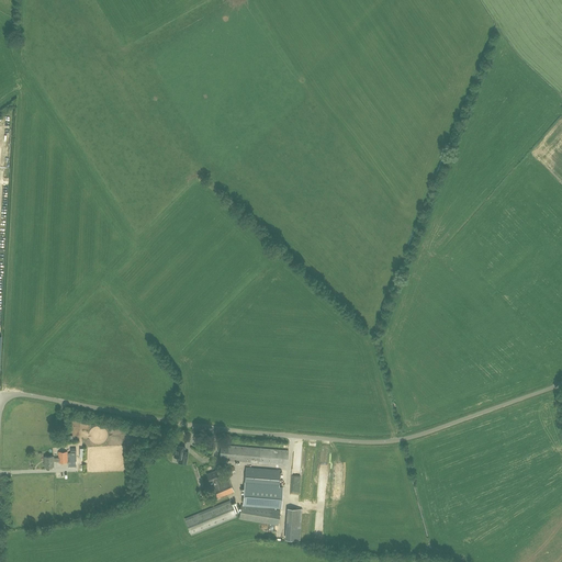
[(176,450),(173,457),(179,458),(178,463),(186,464),(188,452),(184,451),(184,447),(177,446),(176,450)]
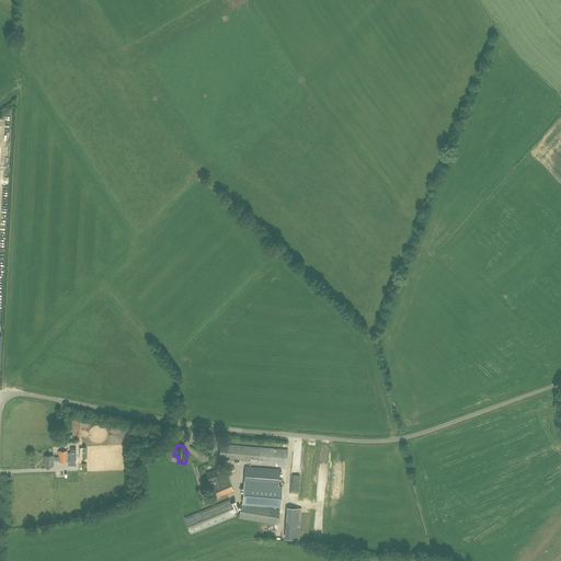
[(219,459),(226,459),(287,465),(288,450),(220,445),(219,459)]
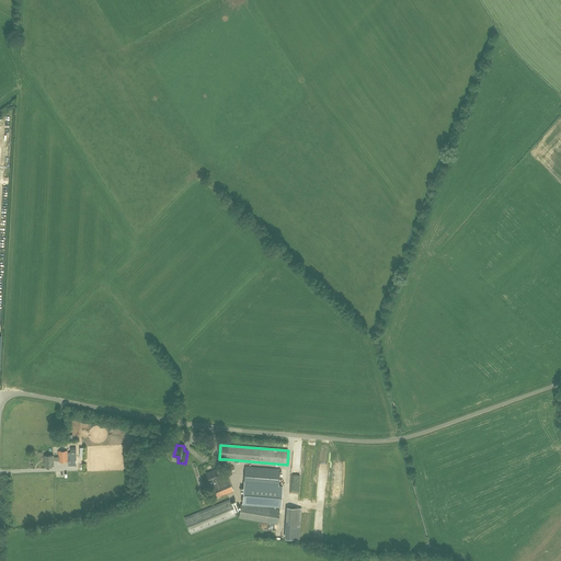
[(58,462),(67,461),(67,450),(58,451),(58,457),(53,457),(53,456),(44,456),(44,467),(53,467),(53,460),(58,460),(58,462)]
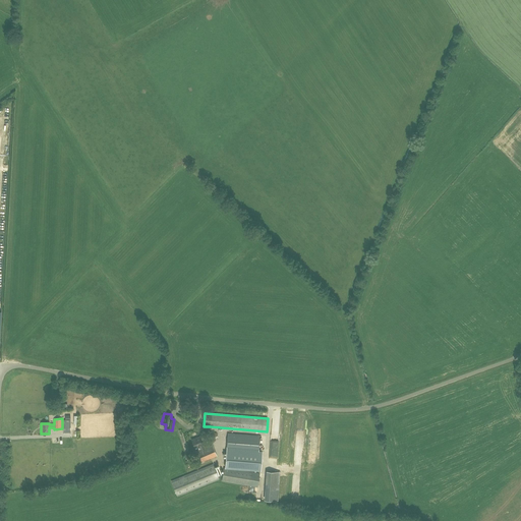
[(225,468),(261,470),(262,452),(258,452),(259,437),(228,433),(225,468)]
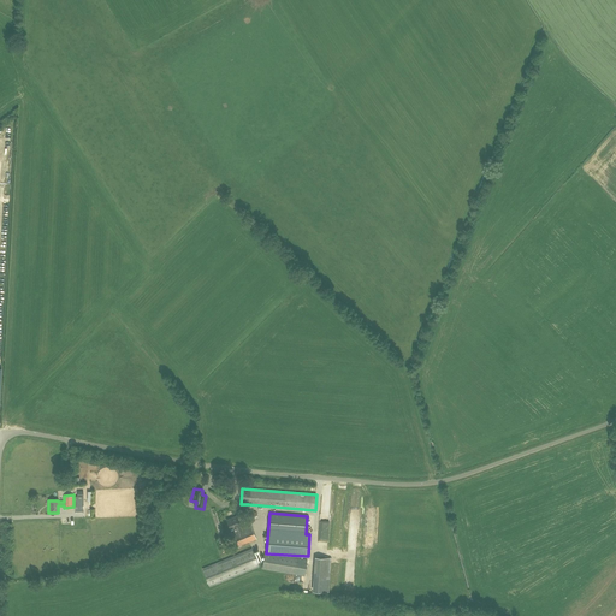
[(237,546),(256,539),(250,525),(241,529),(240,525),(236,516),(226,521),(230,529),(234,528),(235,532),(231,533),(237,546)]
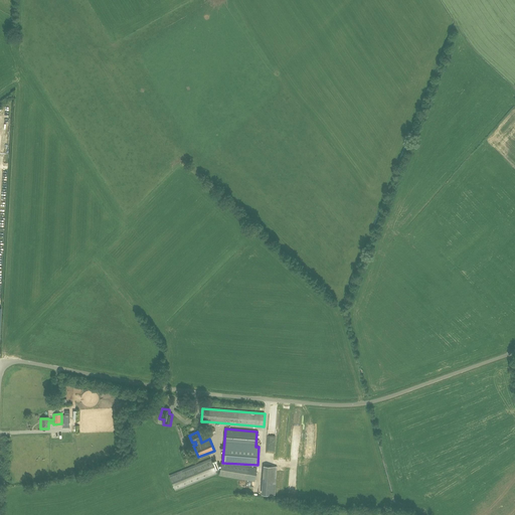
[(216,474),(210,459),(169,476),(175,491),(216,474)]
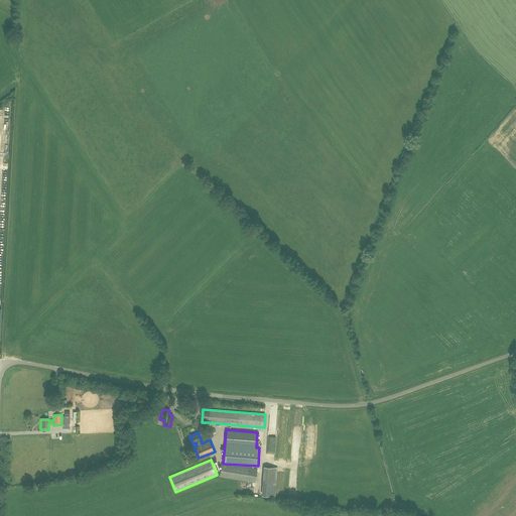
[(220,476),(247,481),(255,482),(257,469),(223,464),(222,464),(220,476)]
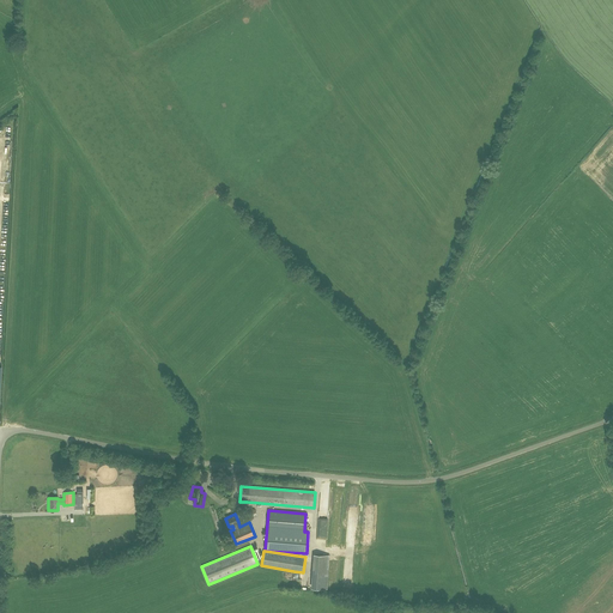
[(331,556),(314,554),(313,589),(329,589),(331,556)]
